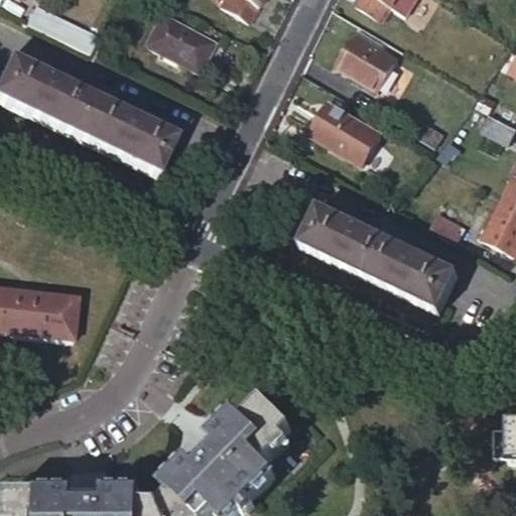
[(246,27),(263,0),(224,0),(218,9),(246,27)]
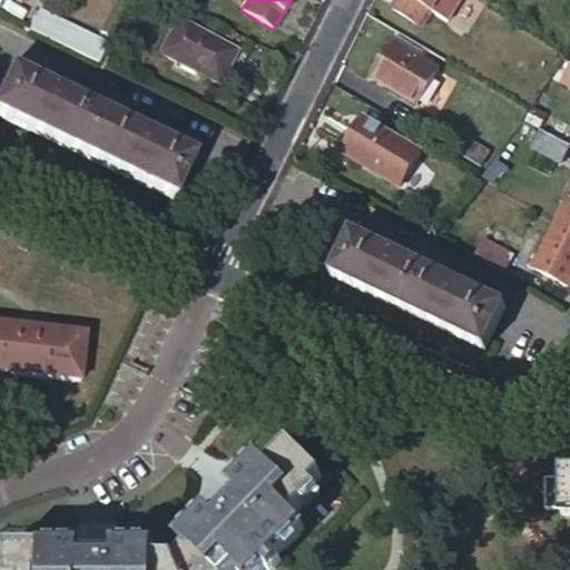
[(395,0),(391,9),(422,28),(432,11),(449,22),(462,0),(395,0)]
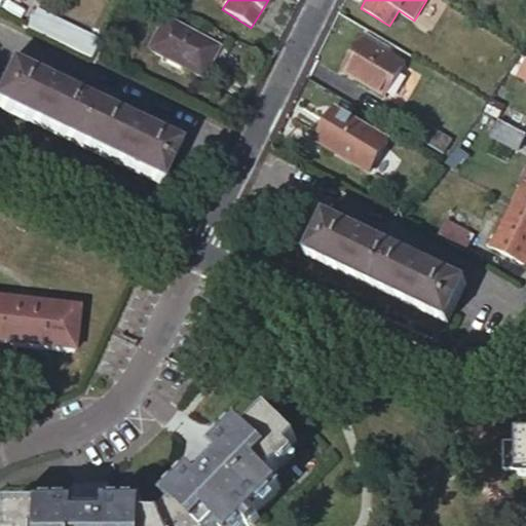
[(27,29),(90,59),(101,40),(36,9),(27,29)]
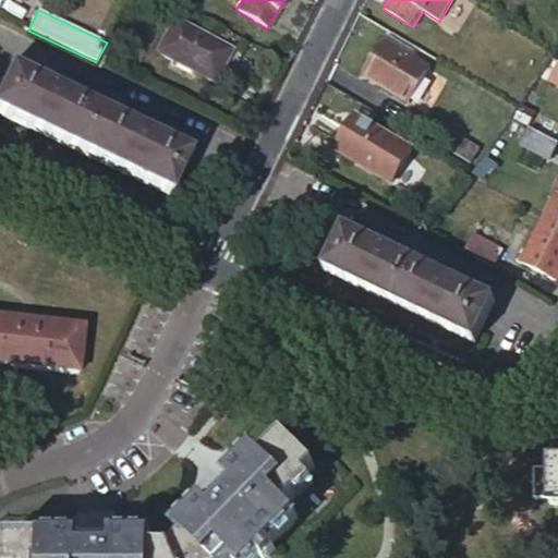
[(214,82),(230,50),(174,21),(157,52),(214,82)]
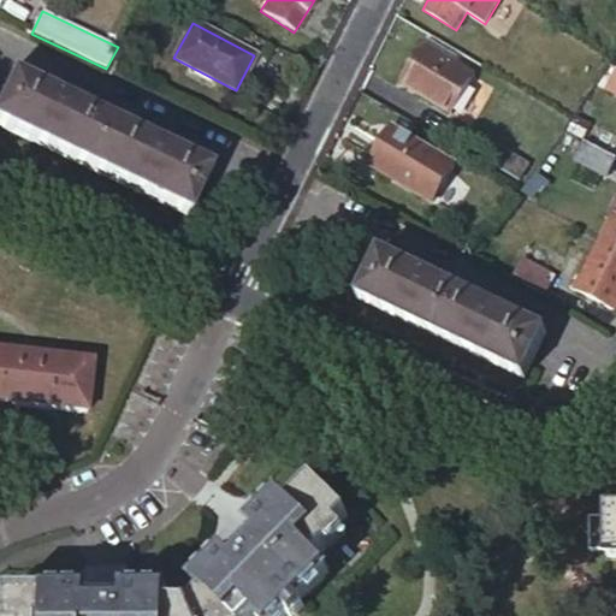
[(454,57),(422,39),(420,43),(450,63),(454,57)]
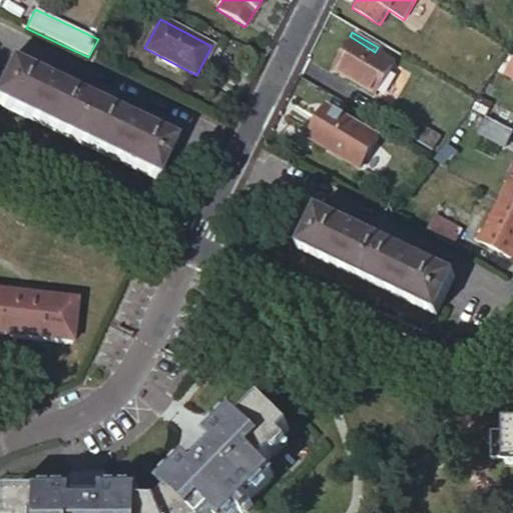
[(386,73),(392,62),(375,52),(350,36),(349,36),(330,68),(395,106),(407,85),(386,73)]
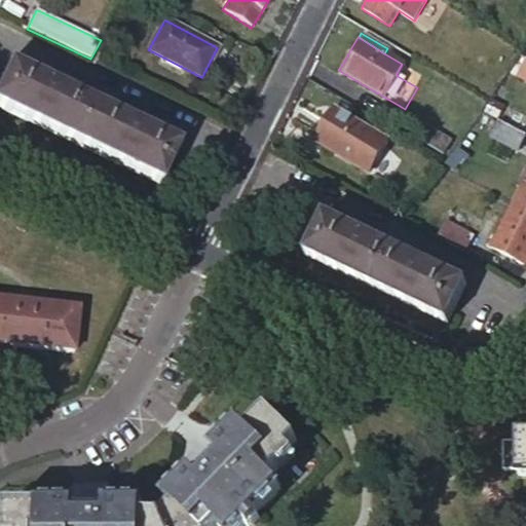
[(525,60),(517,79),(525,83),(525,60)]
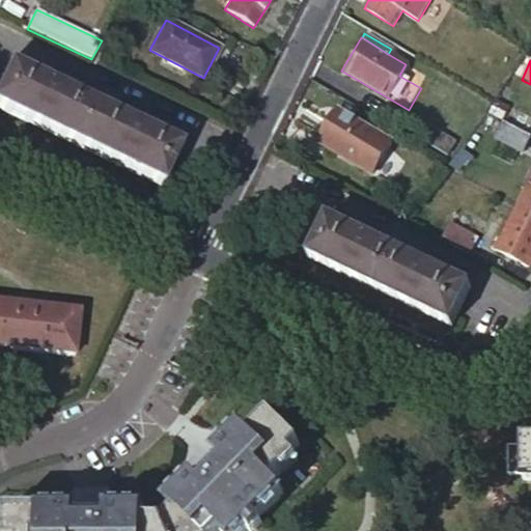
[(0,108),(161,186),(178,147),(9,66),(0,84),(0,108)]
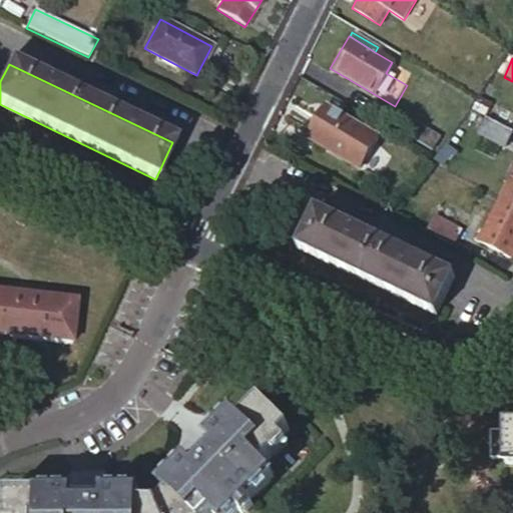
[(512,111),(494,102),(486,118),(512,131),(512,111)]
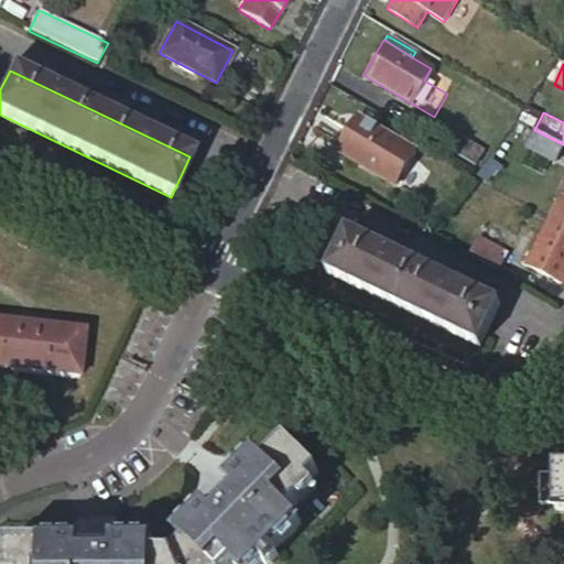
[(396,185),(415,152),(357,117),(337,150),(396,185)]
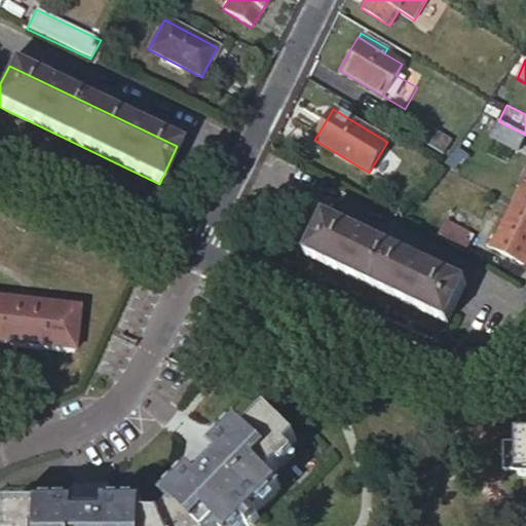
[(525,136),(525,135),(498,121),(491,137),(518,151),(525,136)]
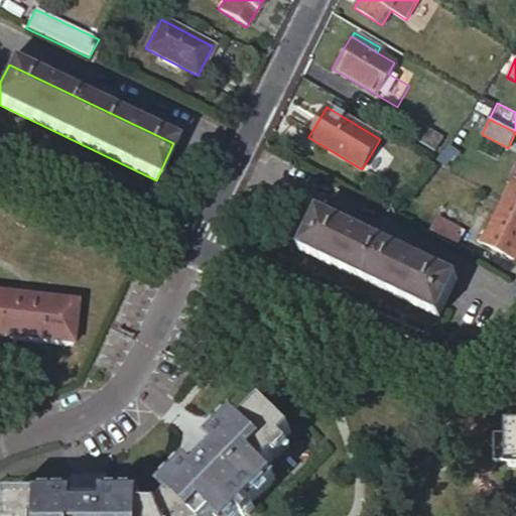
[(436,150),(444,136),(416,121),(408,134),(436,150)]
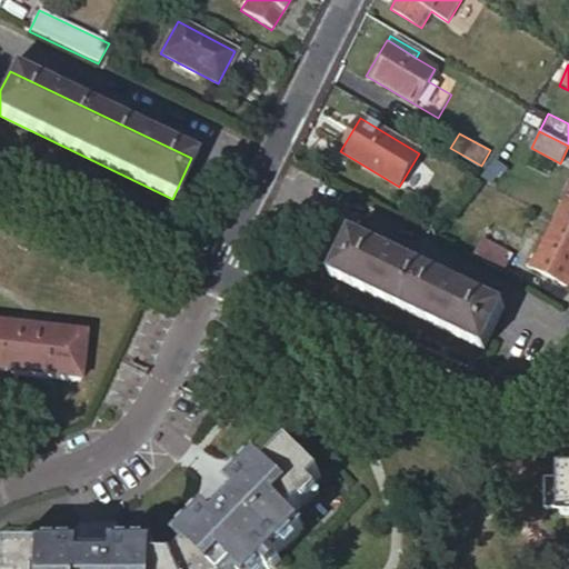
[(568,193),(556,220),(568,227),(568,193)]
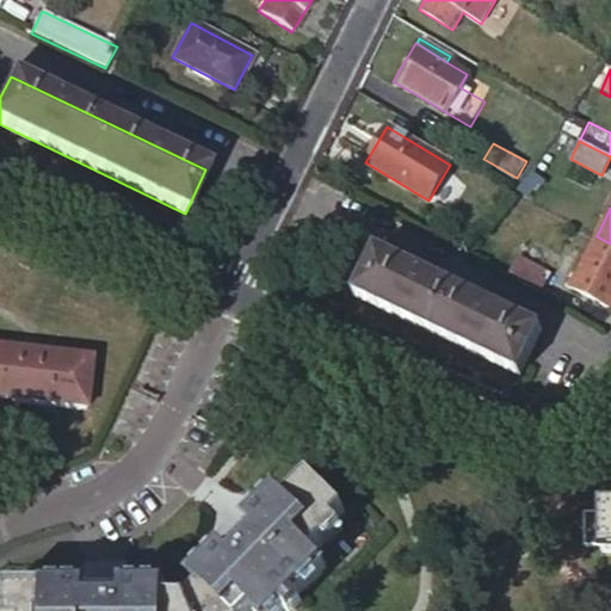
[(610,307),(610,244),(597,236),(571,289),(610,309),(610,307)]
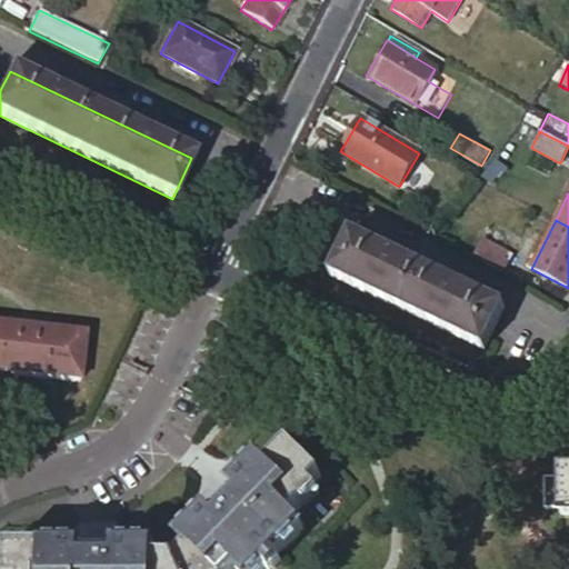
[(485,349),(505,307),(352,236),(332,276),(485,349)]
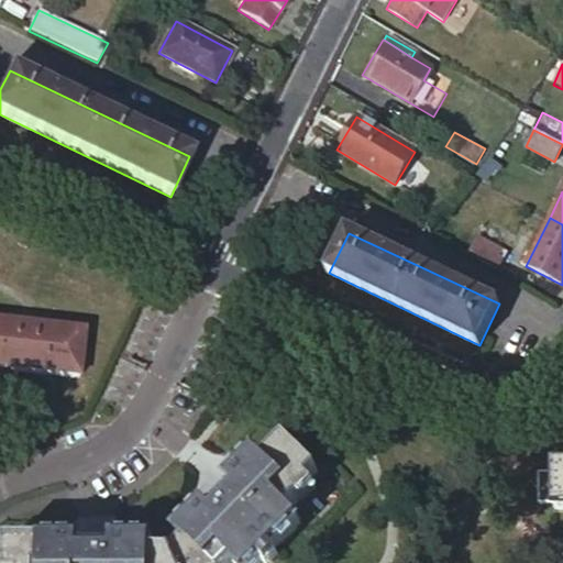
[(477,238),(468,253),(497,271),(507,254),(477,238)]
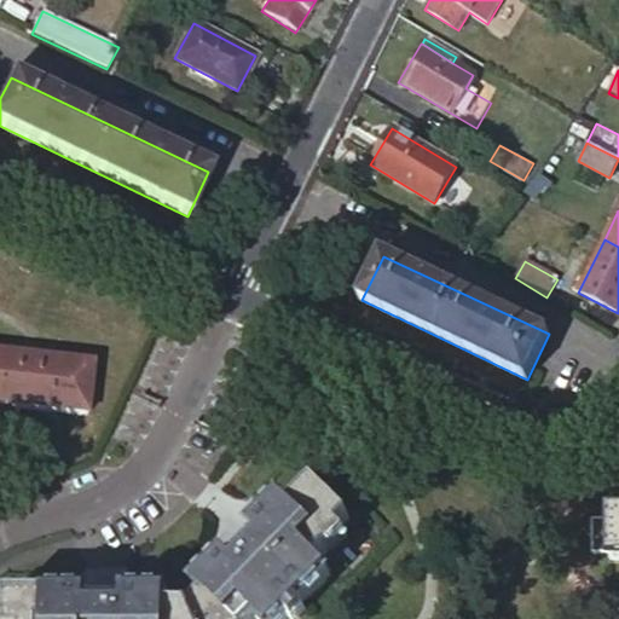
[(0,405),(85,416),(91,365),(0,354),(0,405)]
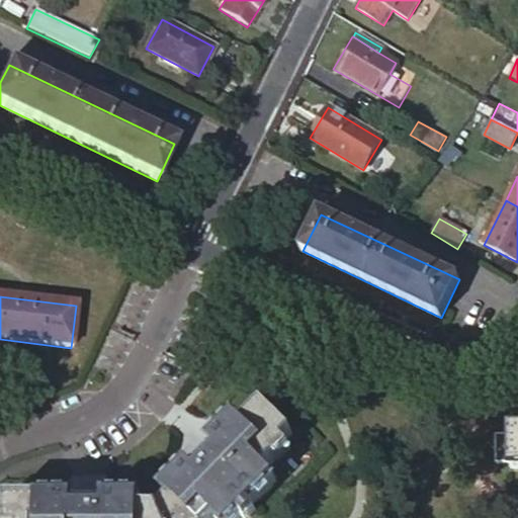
[(73,501),(37,501),(37,505),(5,505),(4,517),(238,517),(235,515),(244,506),(250,511),(274,486),(264,475),(275,463),(270,458),(291,438),(263,409),(242,429),(233,420),(231,422),(220,432),(207,445),(208,446),(186,467),(185,466),(160,493),(169,502),(157,514),(141,514),(141,500),(104,501),(104,502),(73,502),(73,501)]
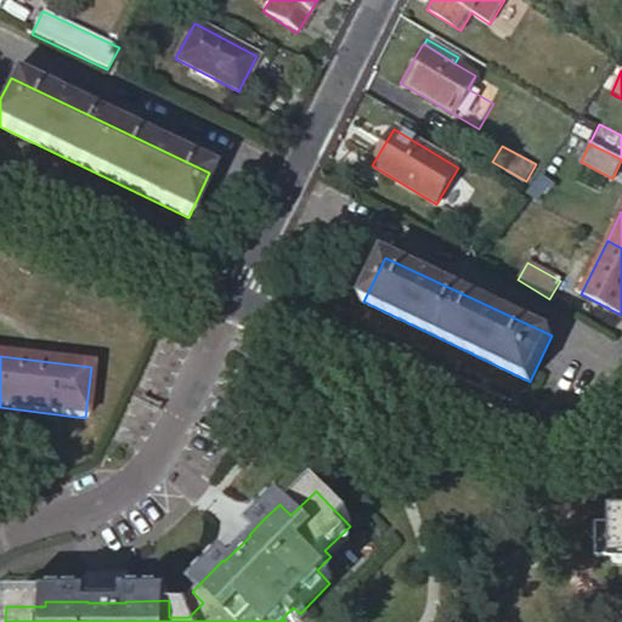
[(256,512),(264,519),(277,507),(269,498),(256,512)]
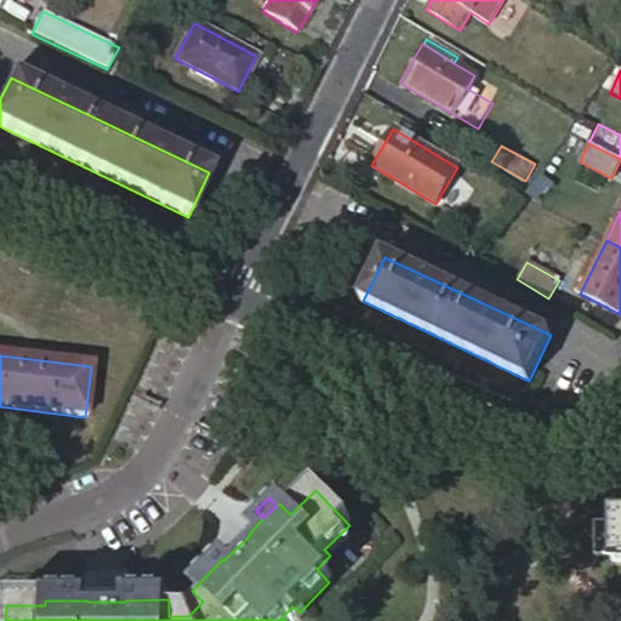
[(609,520),(609,553),(609,559),(620,558),(620,511),(609,511),(609,520)]
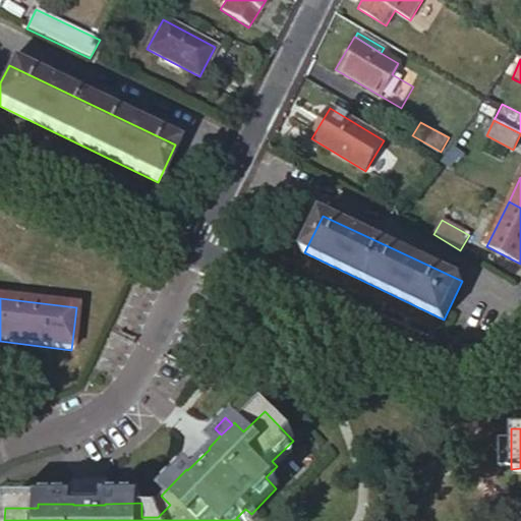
[(497,437),(497,464),(511,464),(511,437),(497,437)]
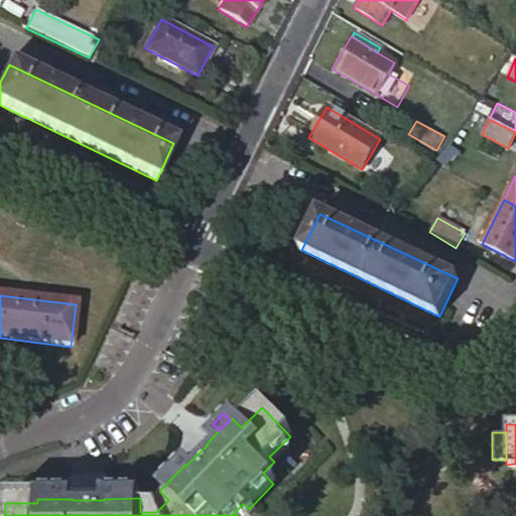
All buildings are outlined.
